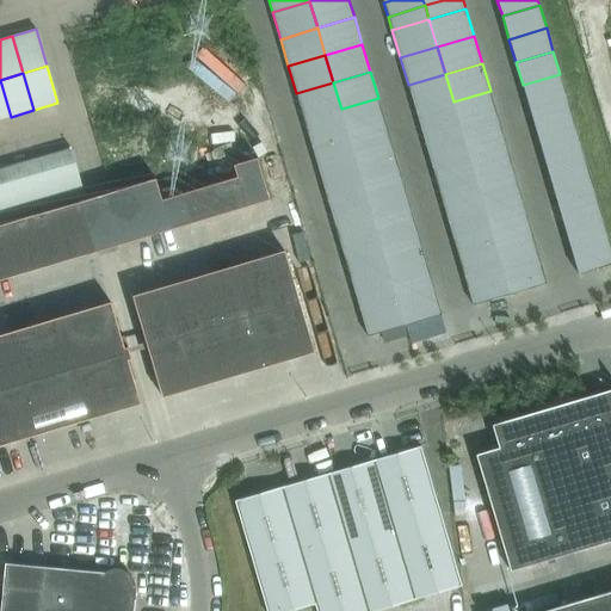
[(454,102),(445,74),(408,85),(417,112),(454,102)]
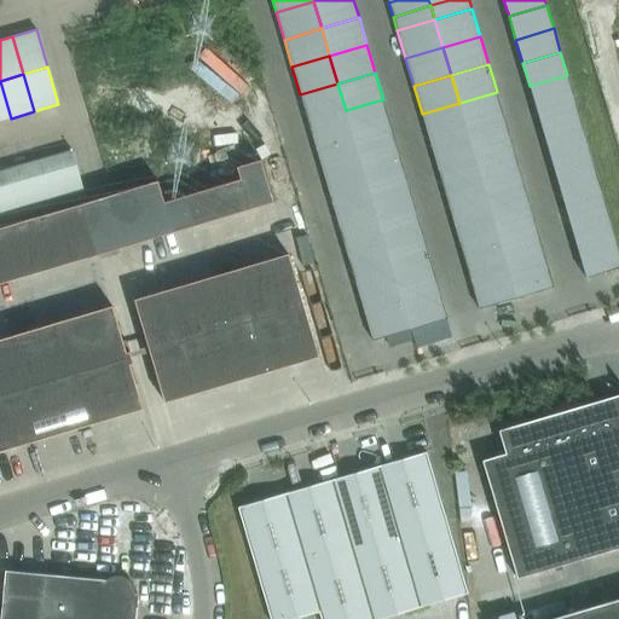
[(530,86),(536,109),(574,98),(567,75),(530,86)]
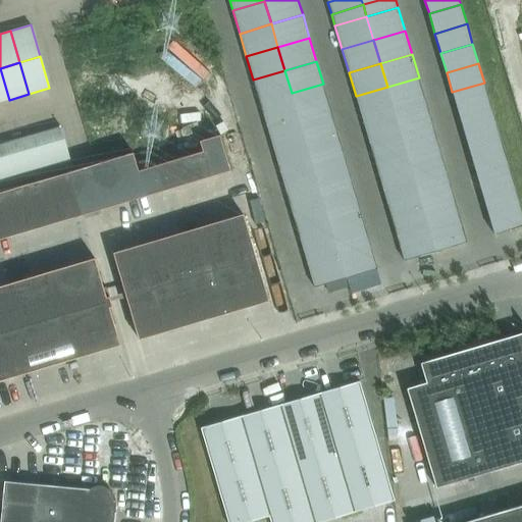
[(0,68),(0,67),(0,102),(9,100),(0,68)]
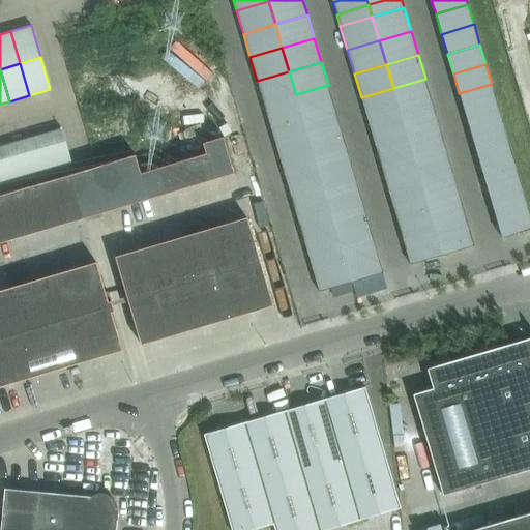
[(289,71),(257,81),(264,105),(296,94),(289,71)]
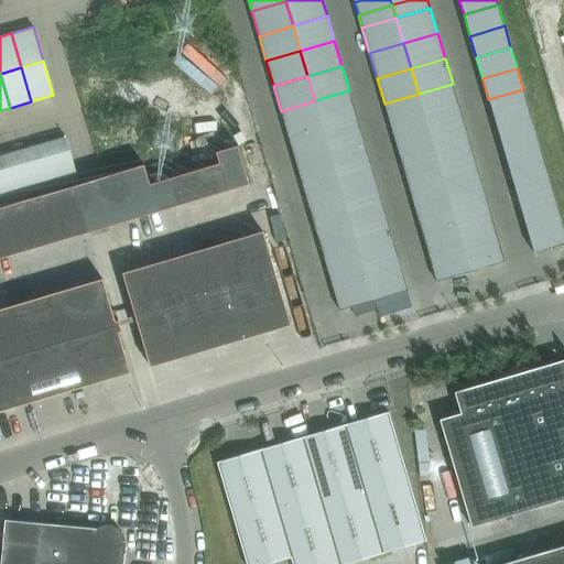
[(453,84),(419,94),(425,119),(459,109),(453,84)]
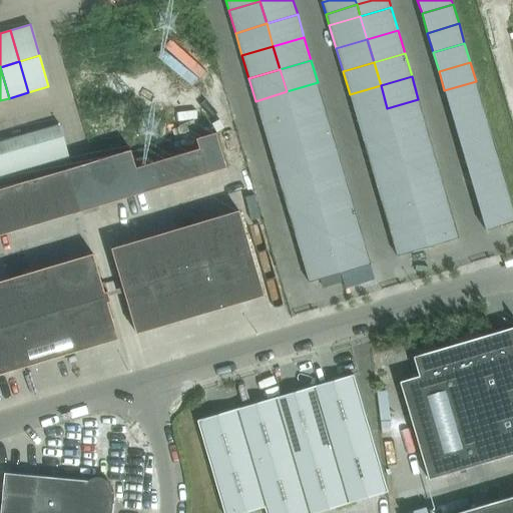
[(444,90),(450,109),(481,100),(476,81),(444,90)]
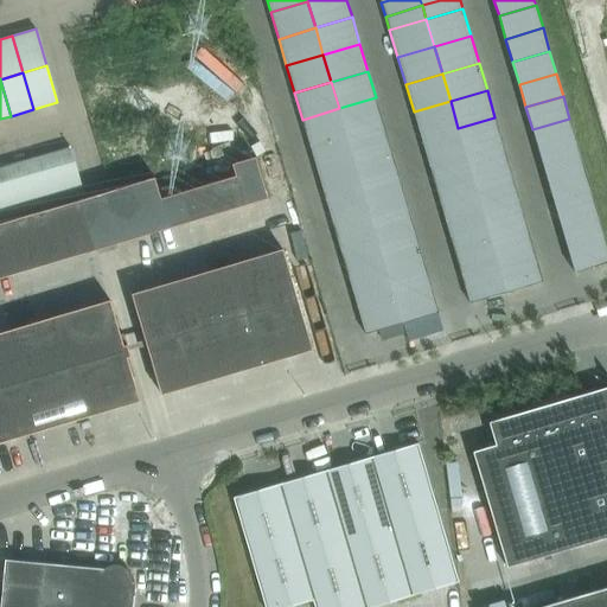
[(339,108),(346,135),(383,125),(376,97),(339,108)]
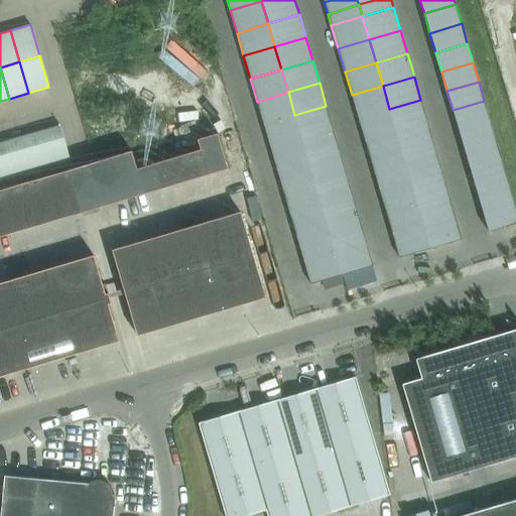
[(389,109),(383,86),(352,95),(358,118),(389,109)]
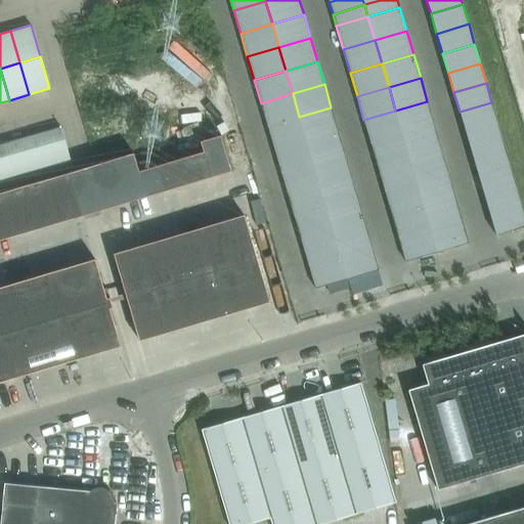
[(299,117),(293,93),(261,103),(267,126),(299,117)]
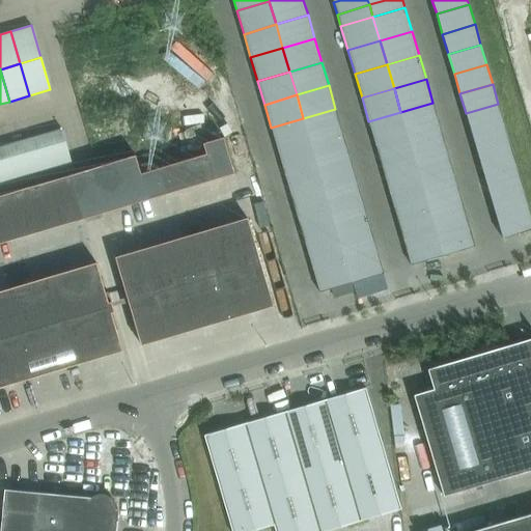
[(432,103),(400,112),(408,136),(440,127),(432,103)]
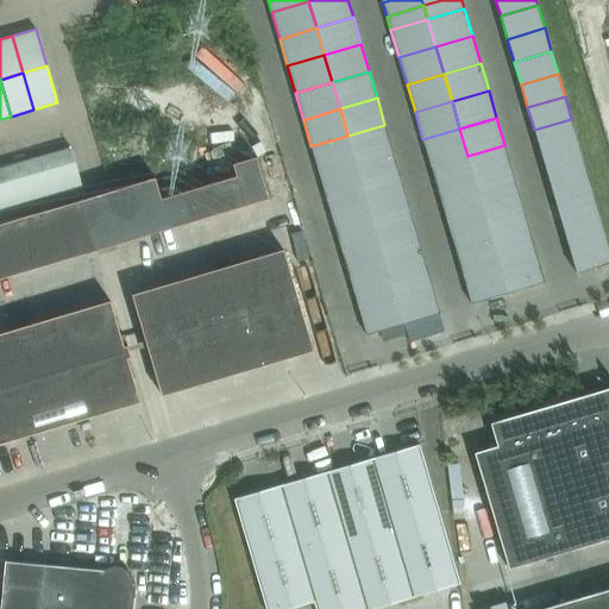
[(534,130),(541,154),(578,142),(571,119),(534,130)]
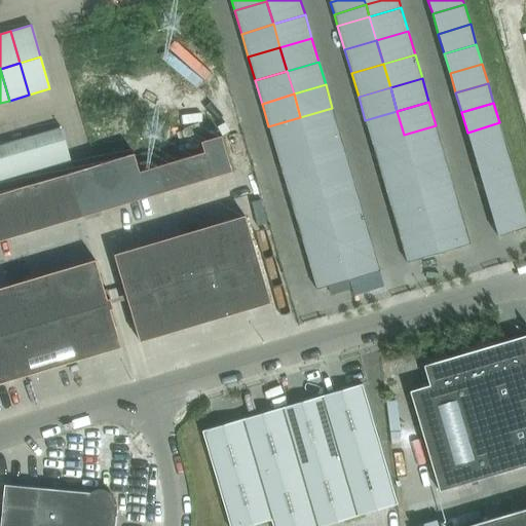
[(300,117),(307,141),(339,130),(332,108),(300,117)]
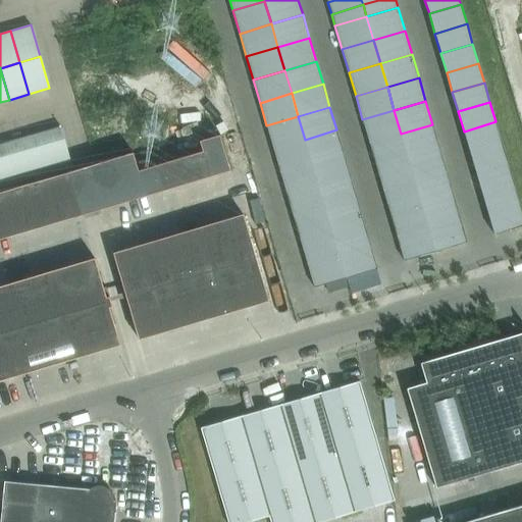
[(401,134),(394,110),(362,119),(369,143),(401,134)]
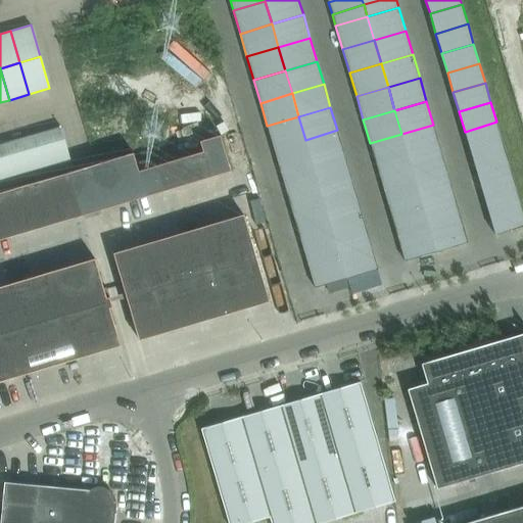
[(274,149),(305,140),(298,116),(267,126),(274,149)]
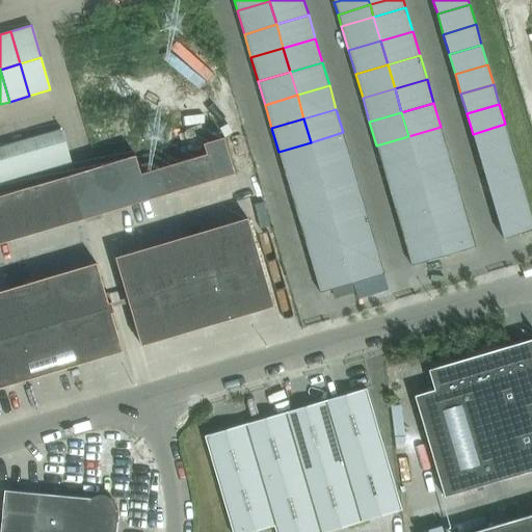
[(473,134),(478,154),(510,143),(505,124),(473,134)]
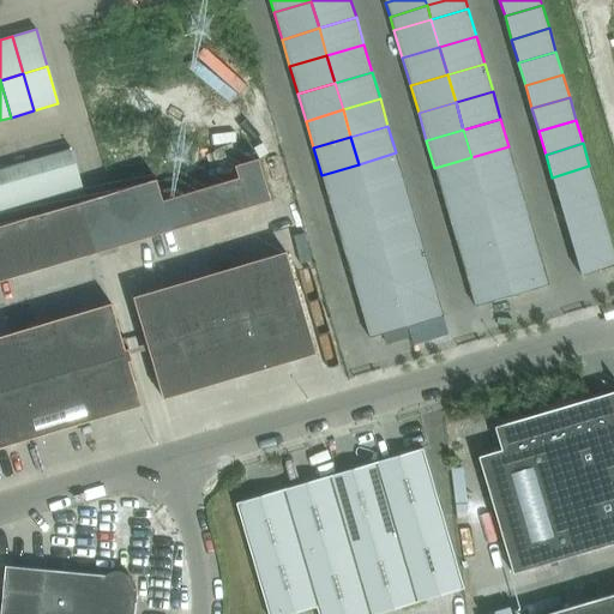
[(509,146),(471,157),(480,185),(517,174),(509,146)]
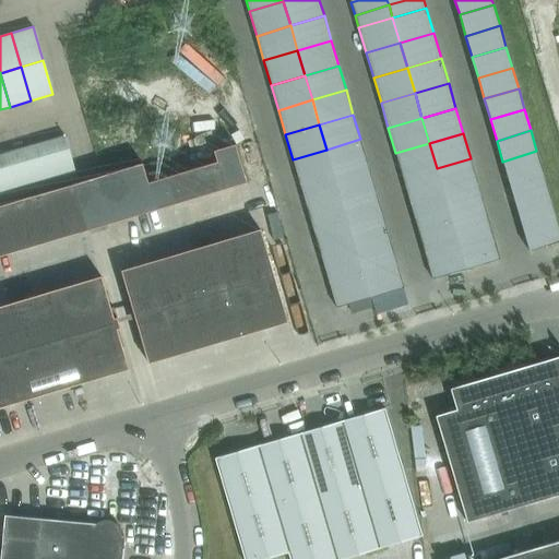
[(44,142),(56,185),(78,178),(66,135),(44,142)]
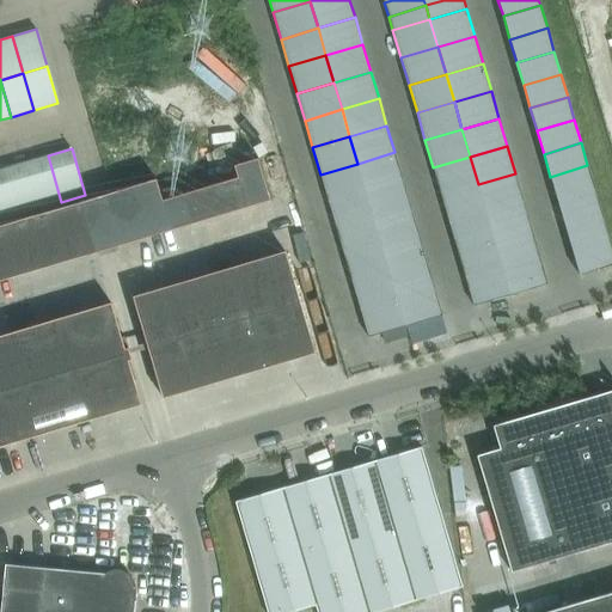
[(402,179),(395,152),(357,164),(366,190),(402,179)]
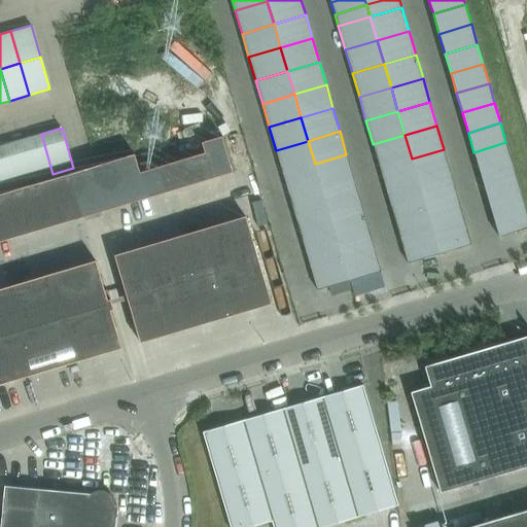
[(41,134),(22,139),(33,179),(53,174),(41,134)]
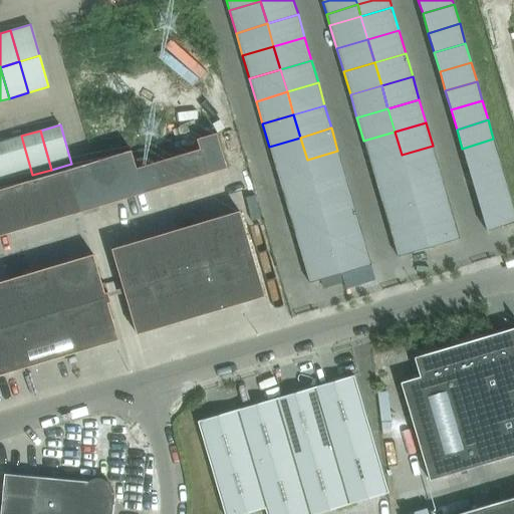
[(402,155),(395,132),(363,141),(370,164),(402,155)]
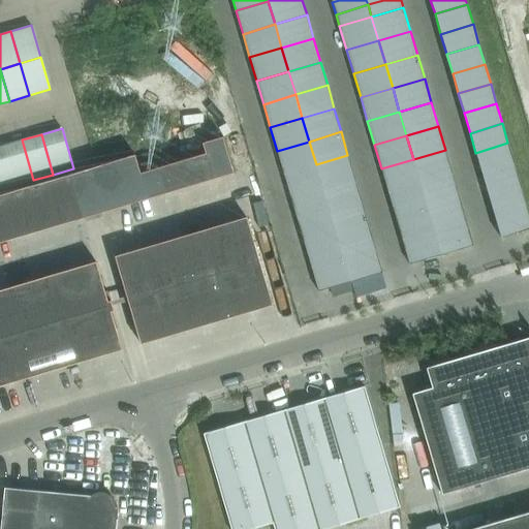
[(222,137),(203,144),(206,154),(213,180),(232,174),(222,137)]
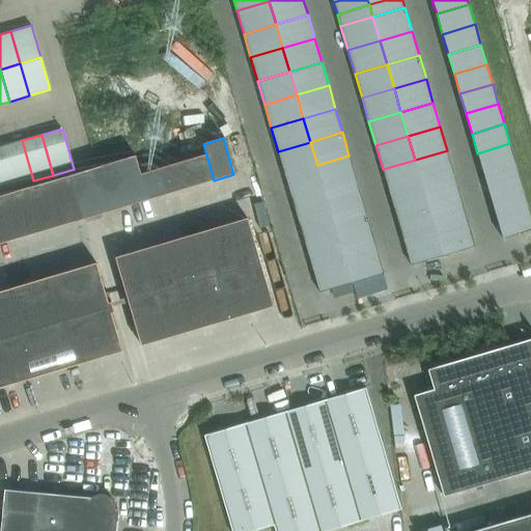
[(33,180),(22,140),(1,146),(12,187),(33,180)]
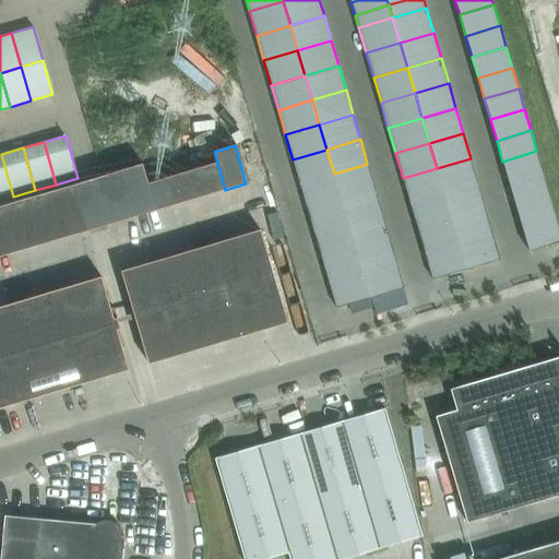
[(334,174),(326,150),(293,159),(300,183),(334,174)]
